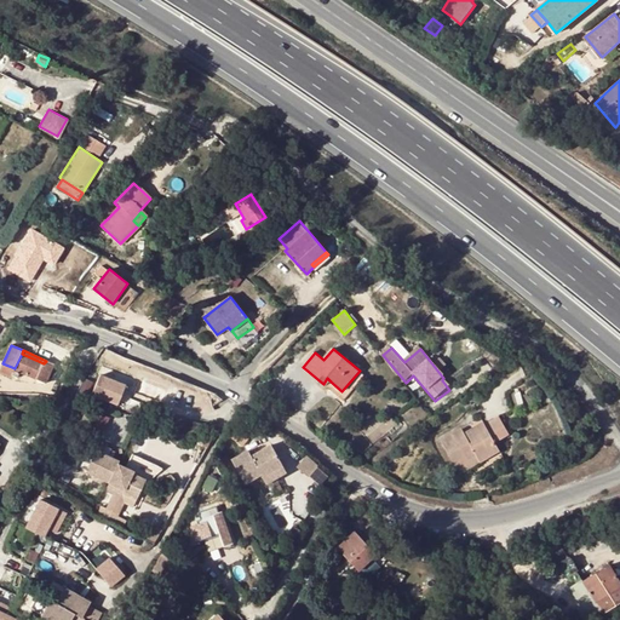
[(55,365),(46,361),(44,363),(22,354),(15,368),(21,371),(47,383),(55,365)]
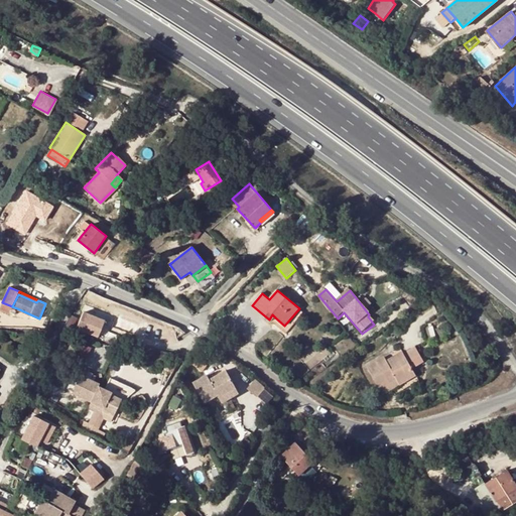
[(84,308),(77,325),(98,335),(105,318),(84,308)]
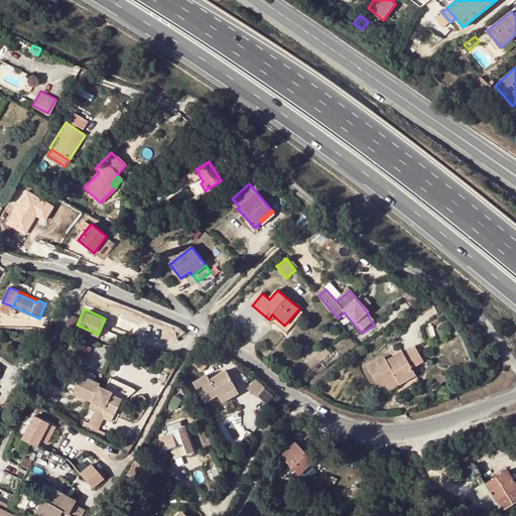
[(92,348),(82,342),(77,351),(86,356),(92,348)]
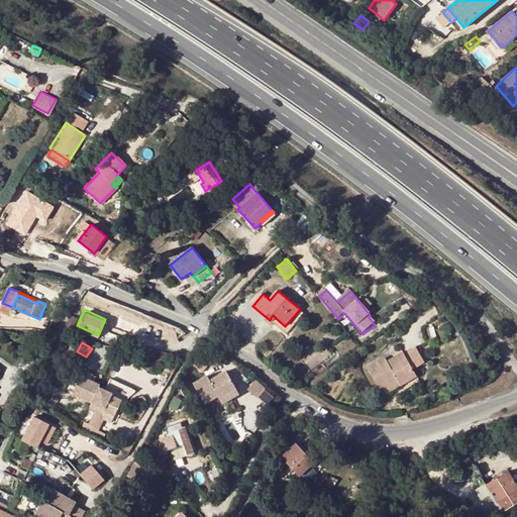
[(399,381),(402,386),(417,377),(414,371),(425,365),(417,349),(405,356),(404,353),(397,357),(398,359),(390,365),(388,362),(387,358),(369,368),(381,391),(399,381)]
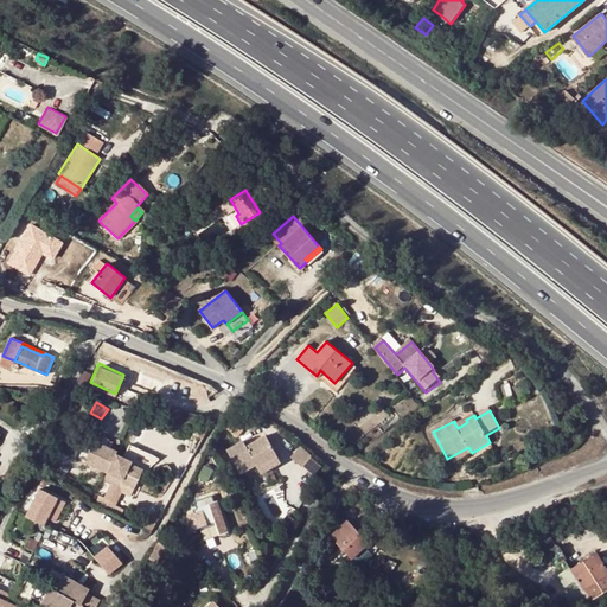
[(191,425),(186,432),(197,436),(202,429),(191,425)]
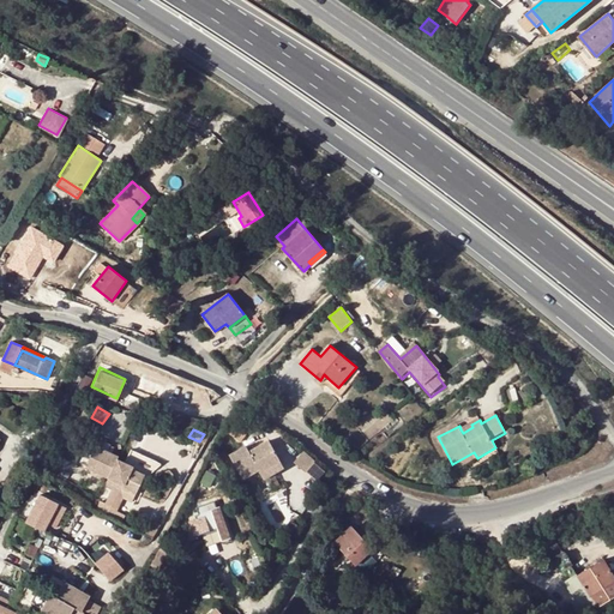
[(262,470),(263,473),(283,463),(272,441),(258,450),(259,453),(253,456),(252,452),(248,445),(232,453),(244,479),(262,470)]
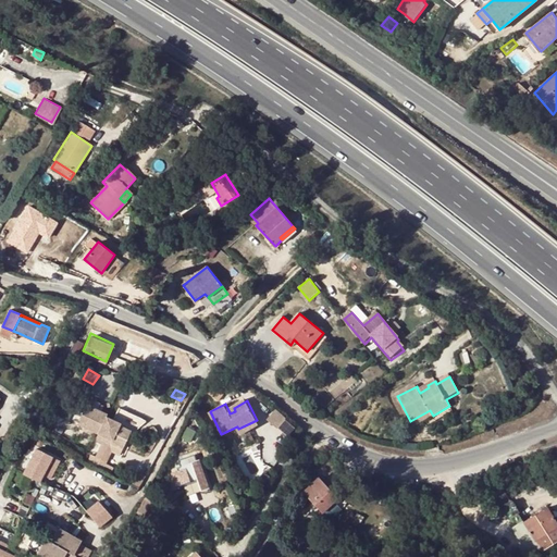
[(100,412),(85,406),(77,424),(98,434),(106,418),(99,415),(100,412)]
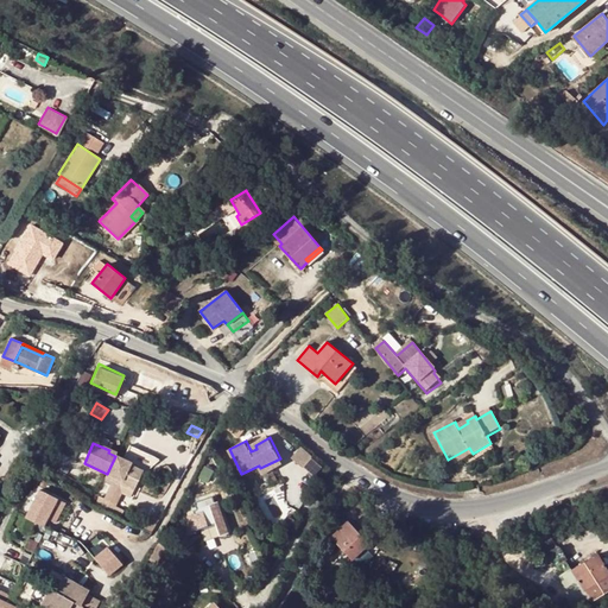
[(292,458),(316,476),(324,466),(301,448),(292,458)]
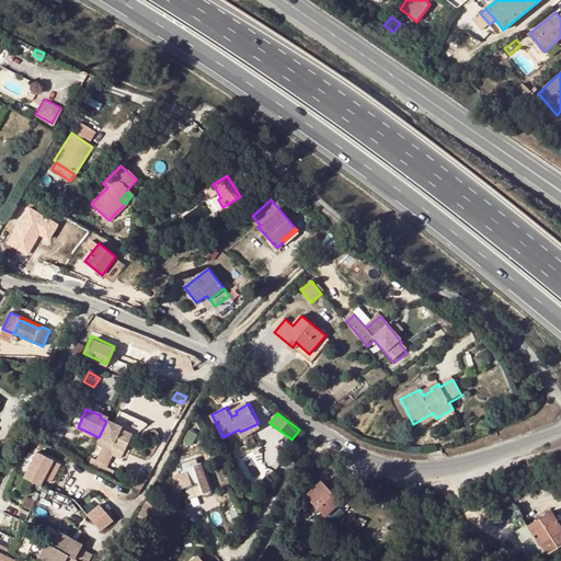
[(433,413),(413,424),(416,430),(426,424),(436,419),(433,413)]
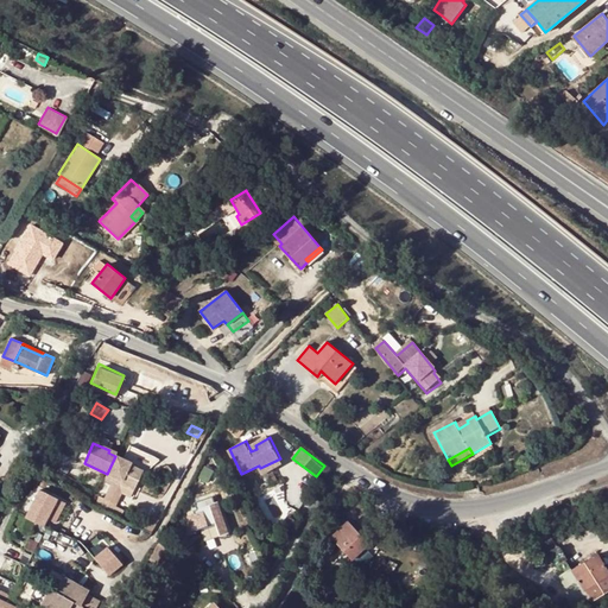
[(130,463),(115,456),(107,474),(105,479),(108,480),(107,482),(112,485),(103,500),(111,504),(114,506),(121,492),(122,489),(119,488),(120,483),(133,489),(141,470),(128,464),(130,463)]
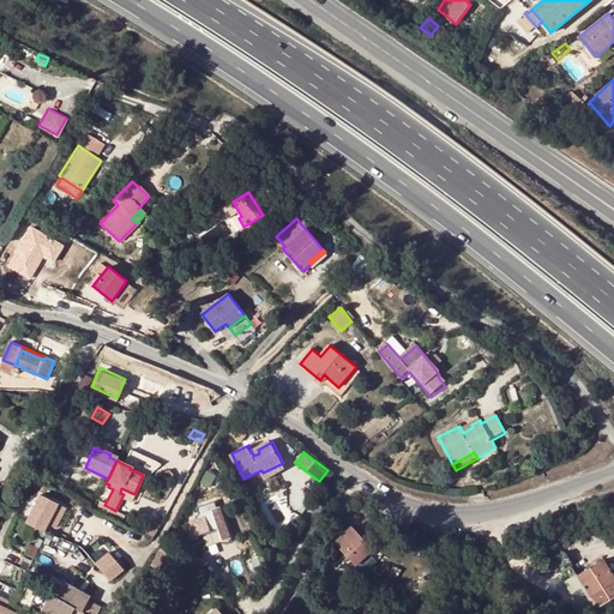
[(283,463),(263,473),(265,477),(286,468),(283,463)]
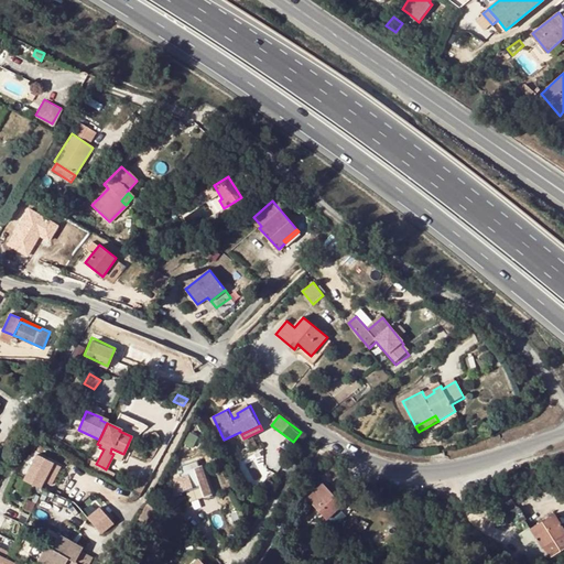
[(123,454),(111,448),(110,453),(114,454),(112,456),(121,461),(123,454)]
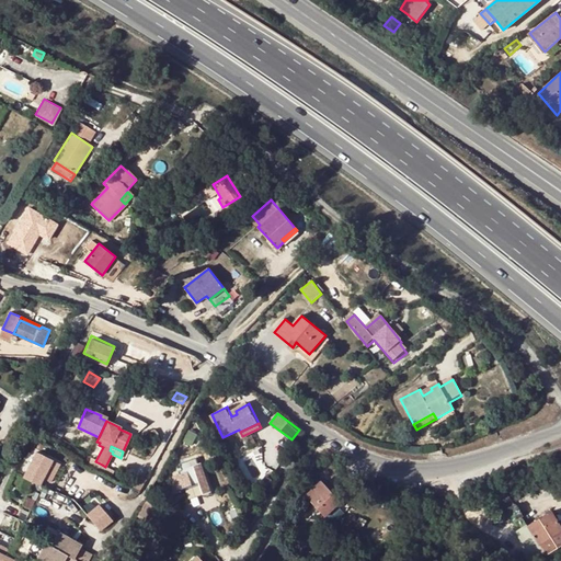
[(59,465),(35,454),(23,480),(39,488),(43,481),(50,484),(59,465)]
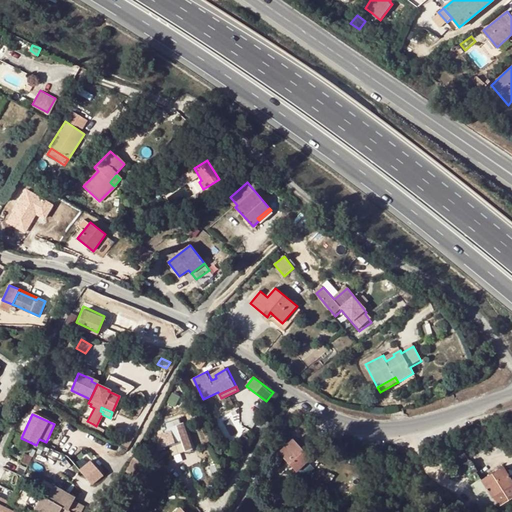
[(87,421),(82,419),(79,426),(90,431),(93,424),(87,421)]
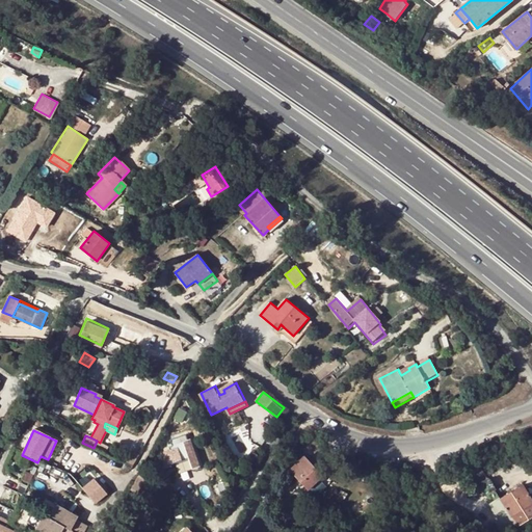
[(182,473),(193,469),(186,448),(190,447),(188,442),(182,444),(175,446),(171,448),(182,473)]
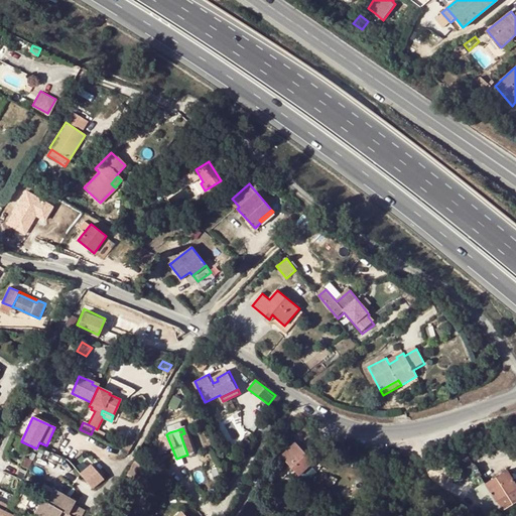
[(191,454),(184,433),(180,434),(187,455),(191,454)]
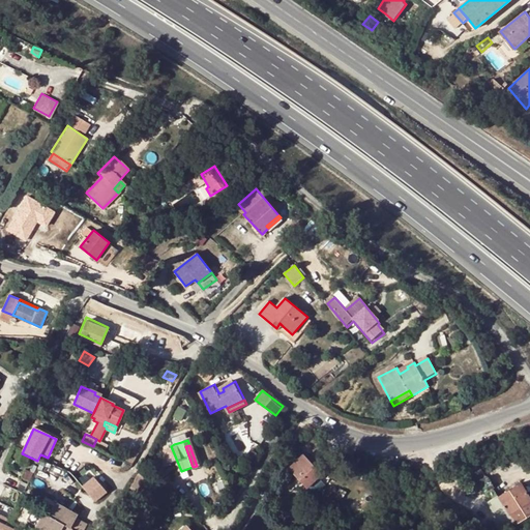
[(135,451),(125,446),(119,459),(128,463),(135,451)]
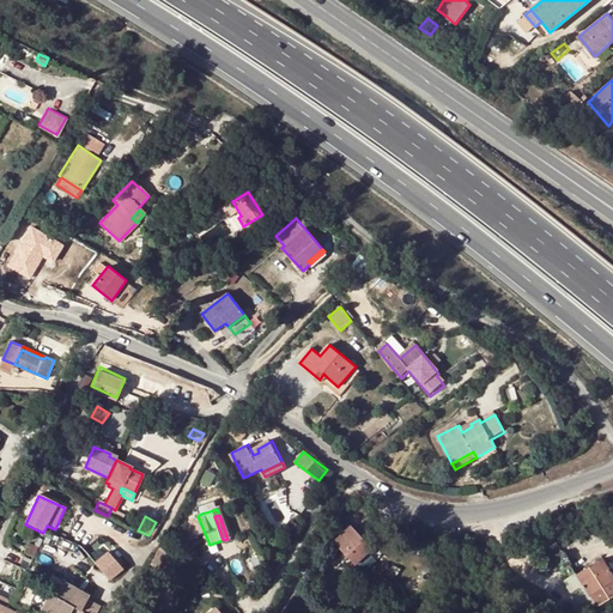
[(372,548),(353,527),(335,544),(354,565),(372,548)]
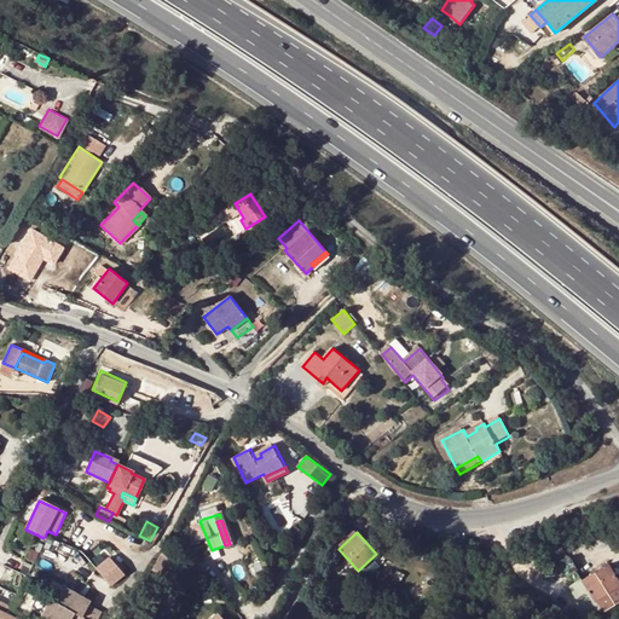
[(158,542),(150,559),(158,562),(167,547),(158,542)]
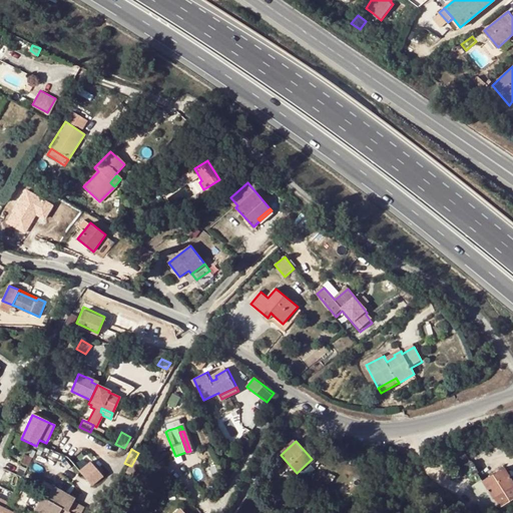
[(455,460),(461,469),(471,463),(466,453),(455,460)]
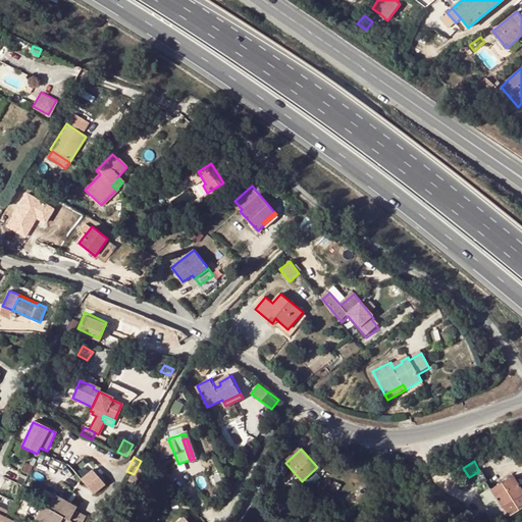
[(106,484),(91,471),(81,480),(95,493),(106,484)]
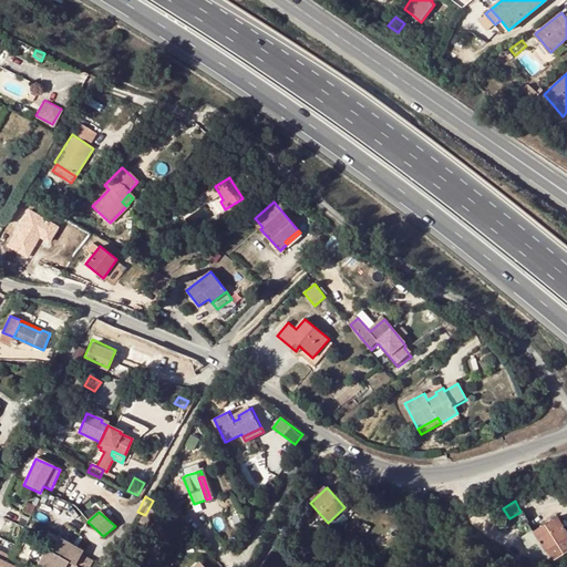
[(539,566),(566,549),(566,531),(558,517),(534,533),(521,512),(509,518),(539,566)]
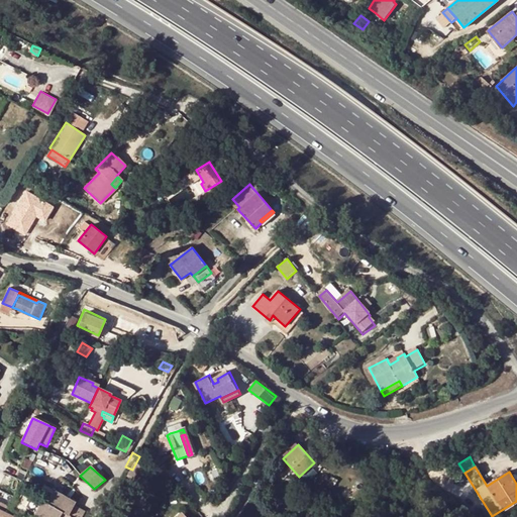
[(42,501),(36,514),(40,516),(83,516),(86,512),(76,506),(72,503),(73,501),(57,492),(49,504),(42,501)]
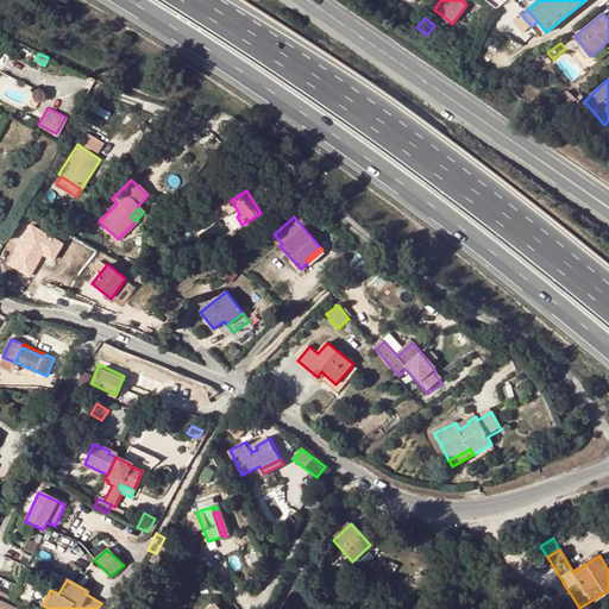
[(0,589),(0,608),(22,608),(7,601),(11,594),(0,589)]
